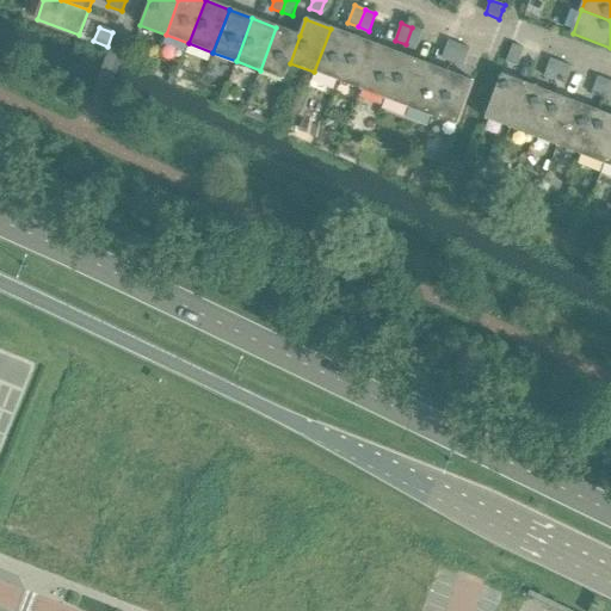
[(300,36),(276,28),(260,71),(284,79),(290,63),(300,36)]
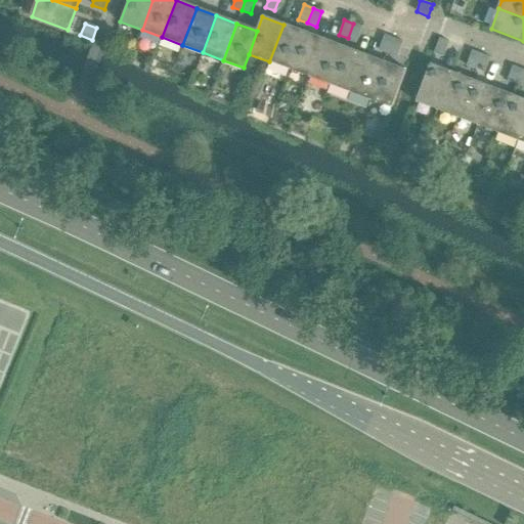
[(356,42),(362,27),(353,24),(348,38),(356,42)]
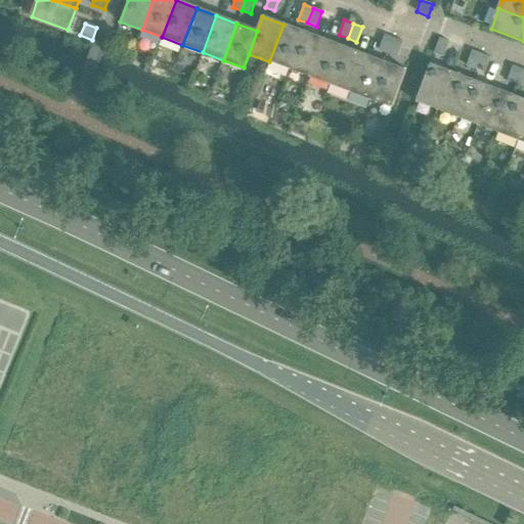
[(289,70),(303,32),(284,25),(269,61),(289,70)]
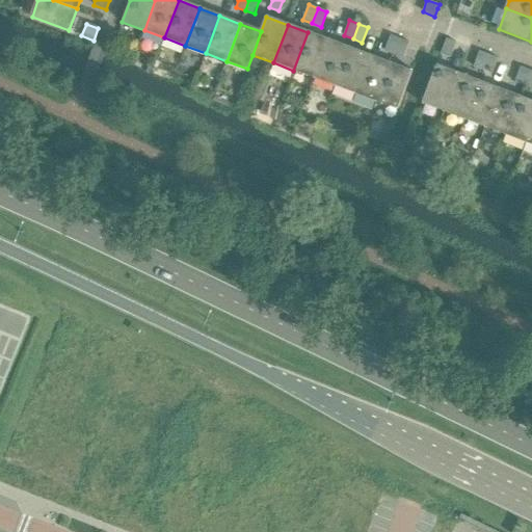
[(315,78),(328,41),(308,32),(293,71),(315,78)]
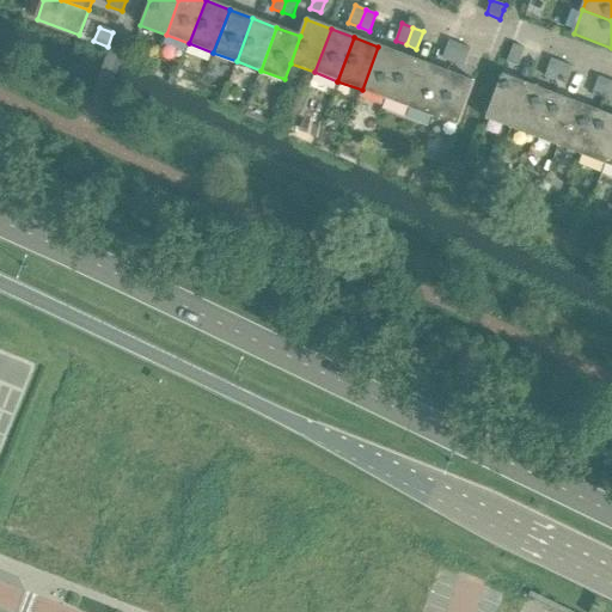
[(453,62),(459,46),(450,41),(442,59),(453,62)]
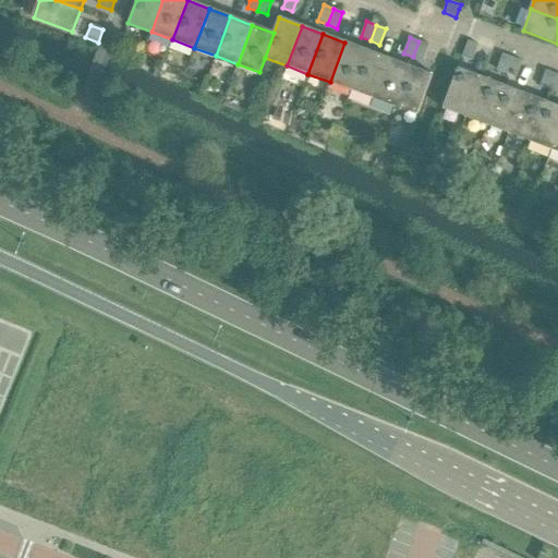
[(472,61),(478,45),(469,40),(462,57),(472,61)]
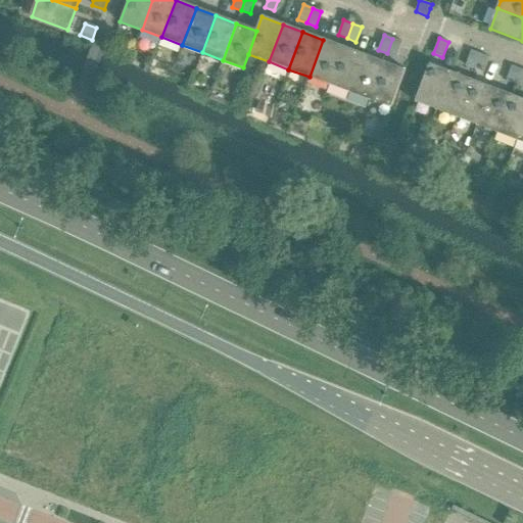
[(396,57),(401,42),(392,39),(387,53),(396,57)]
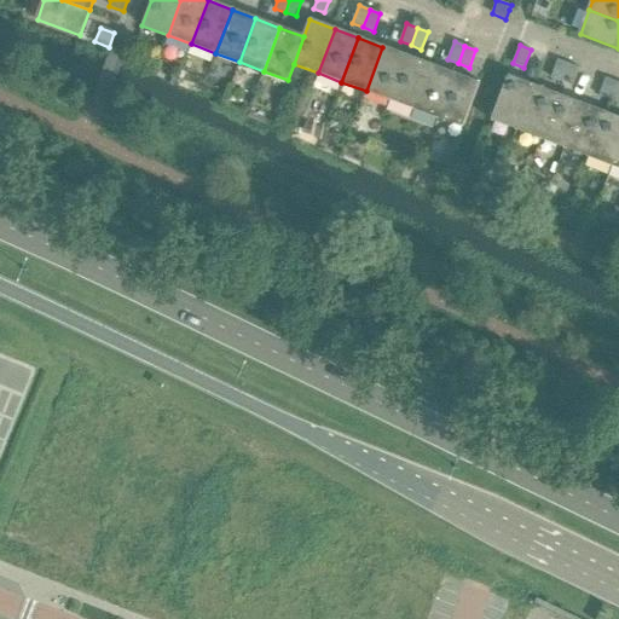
[(391,100),(408,57),(382,47),(366,91),(391,100)]
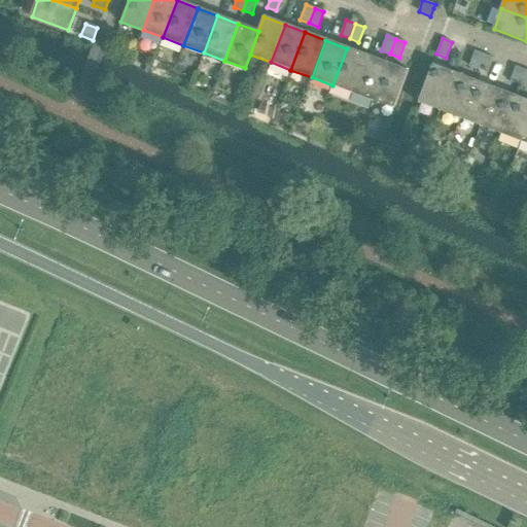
[(353,93),(366,56),(347,48),(332,85),(353,93)]
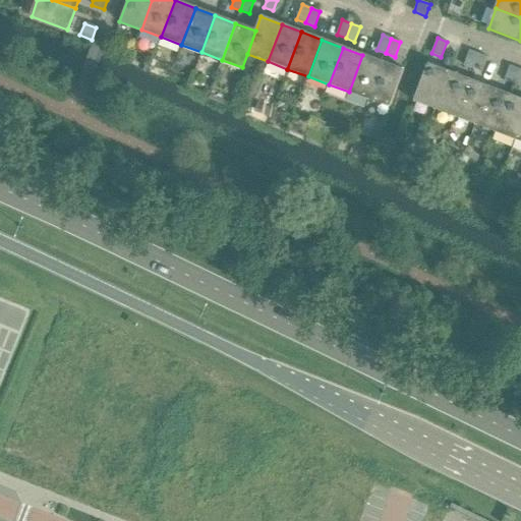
[(473,69),(478,54),(469,50),(464,65),(473,69)]
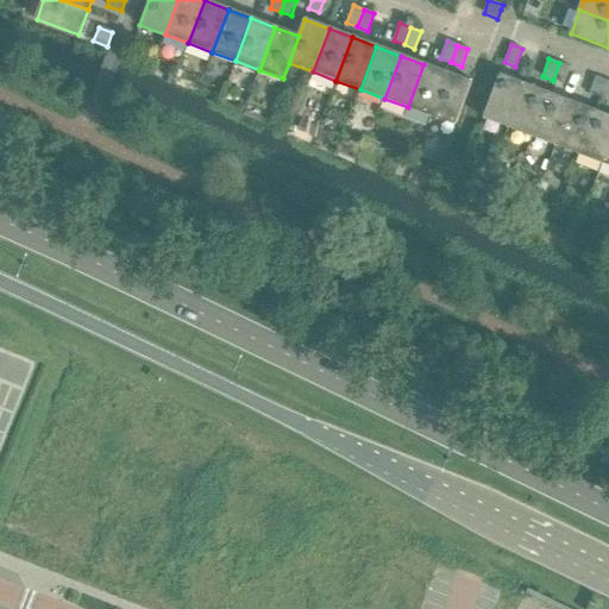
[(563,85),(570,67),(559,63),(553,81),(563,85)]
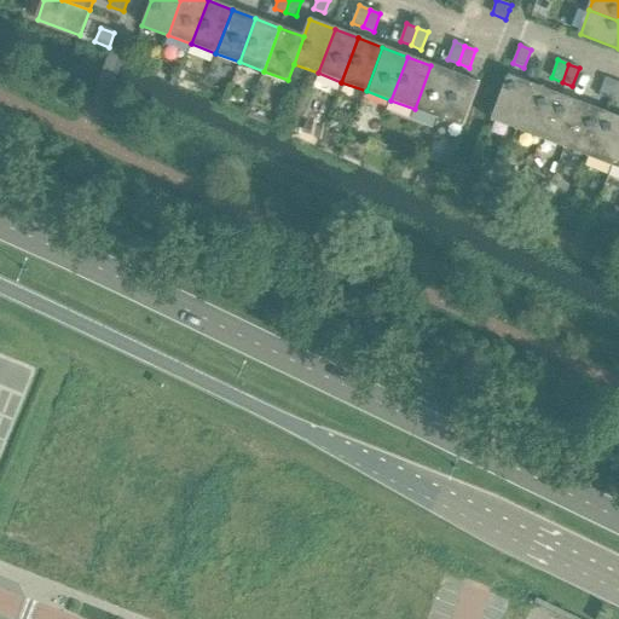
[(438,119),(455,74),(431,65),(415,109),(438,119)]
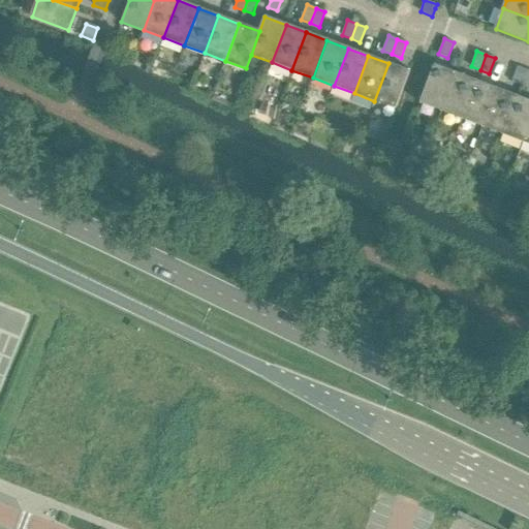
[(396,110),(409,71),(389,63),(374,101),(396,110)]
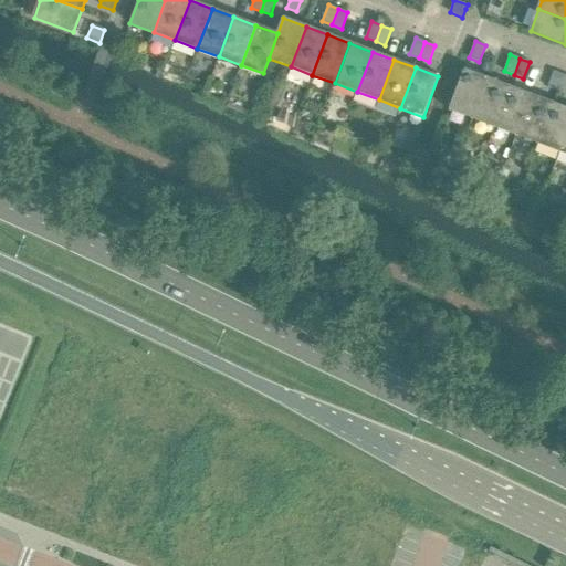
[(472,118),(488,79),(464,70),(450,109),(472,118)]
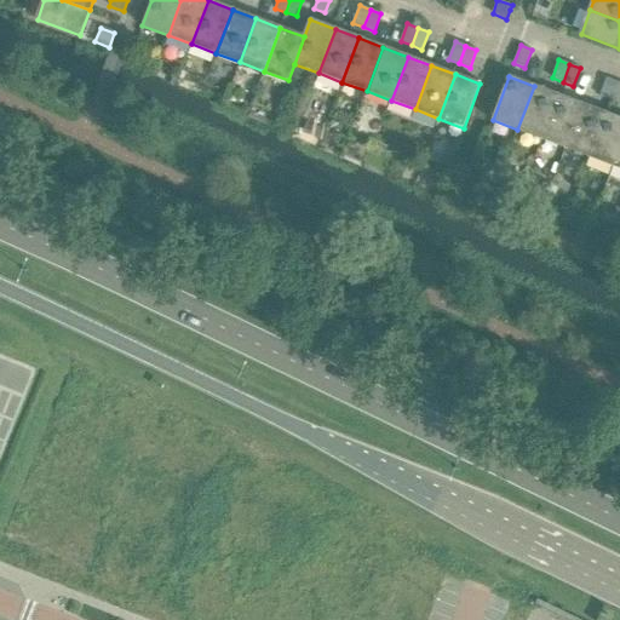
[(610,101),(618,82),(607,78),(600,96),(610,101)]
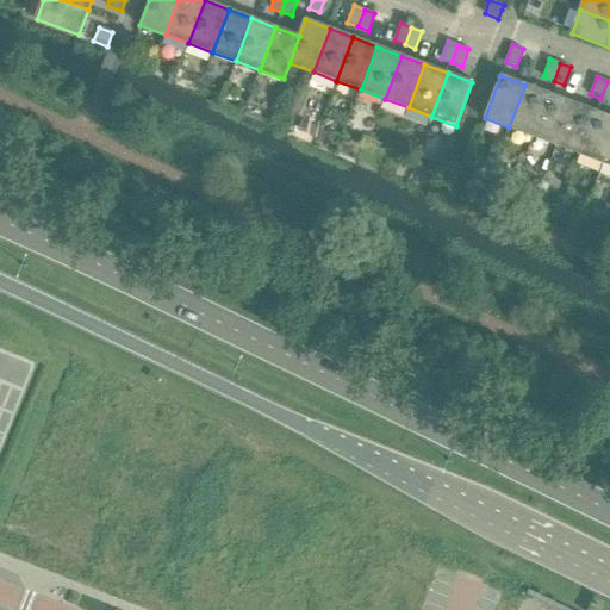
[(533,136),(548,93),(526,85),(509,128),(533,136)]
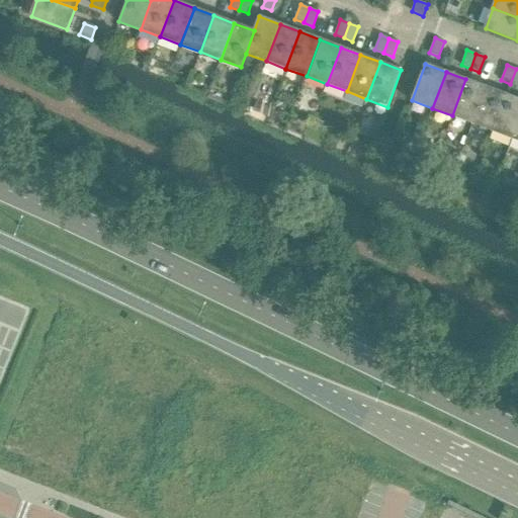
[(471,123),(486,87),(465,79),(452,115),(471,123)]
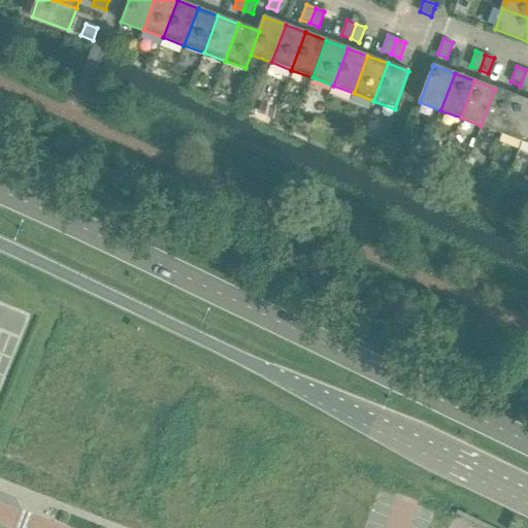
[(501,133),(516,96),(495,89),(481,126),(501,133)]
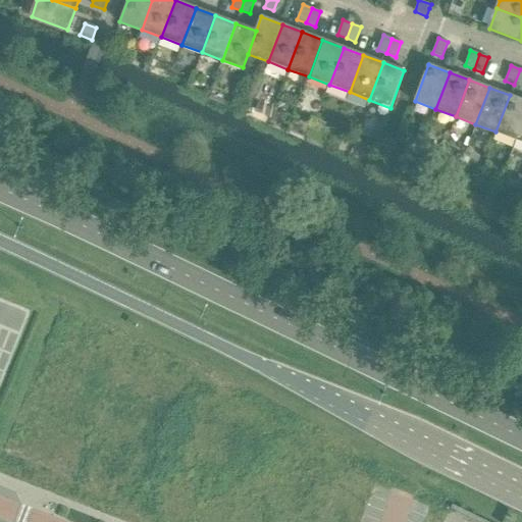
[(517,140),(521,124),(521,99),(510,95),(496,132),(517,140)]
